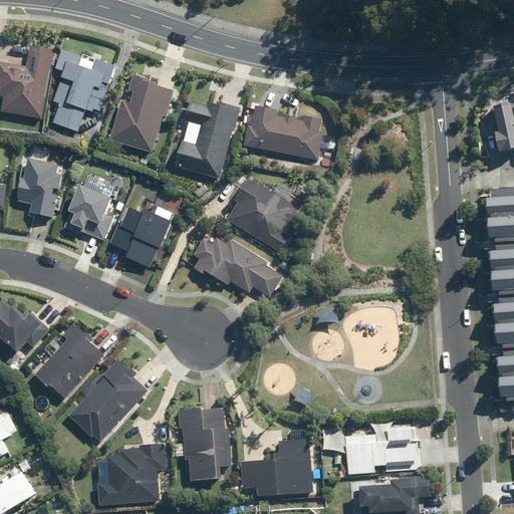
[(42,119),(54,50),(30,46),(27,67),(0,62),(0,96),(4,97),(2,111),(42,119)]
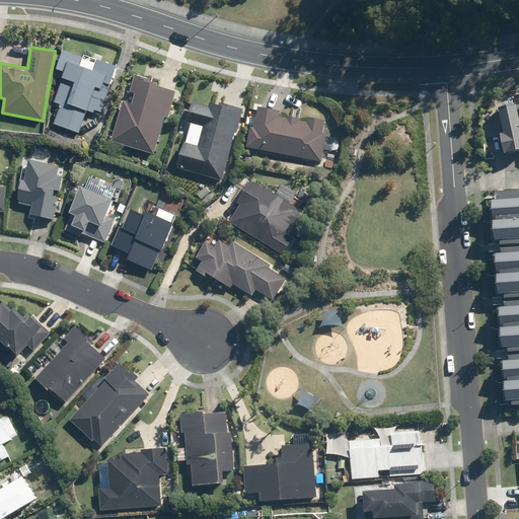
[(55,125),(79,133),(87,112),(94,114),(95,110),(100,113),(117,67),(97,61),(96,64),(63,52),(57,70),(65,72),(55,103),(61,105),(55,125)]
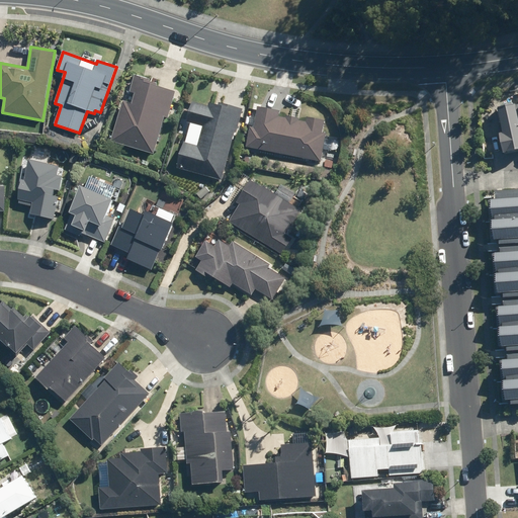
[(155,152),(166,115),(171,117),(178,91),(163,86),(164,84),(152,80),(153,78),(140,74),(135,91),(140,92),(136,105),(127,103),(116,141),(155,152)]
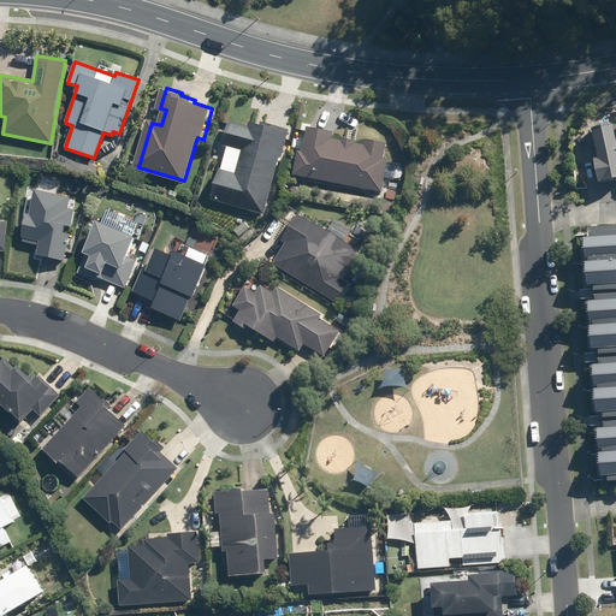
[(265,217),(288,130),(252,120),(249,128),(229,122),(223,142),(243,148),(236,175),(217,169),(207,201),(265,217)]
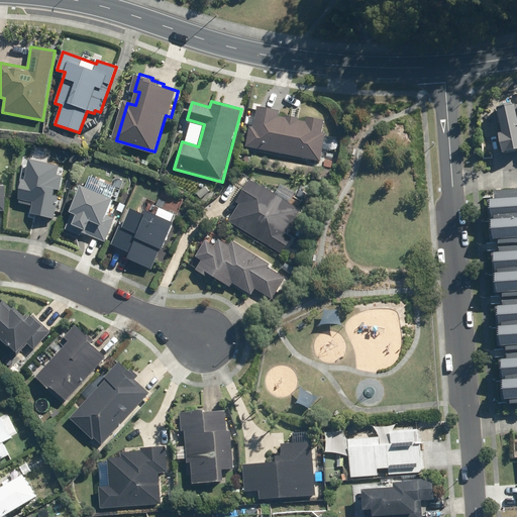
[(516,104),(497,108),(501,133),(498,134),(501,153),(516,150),(516,104)]
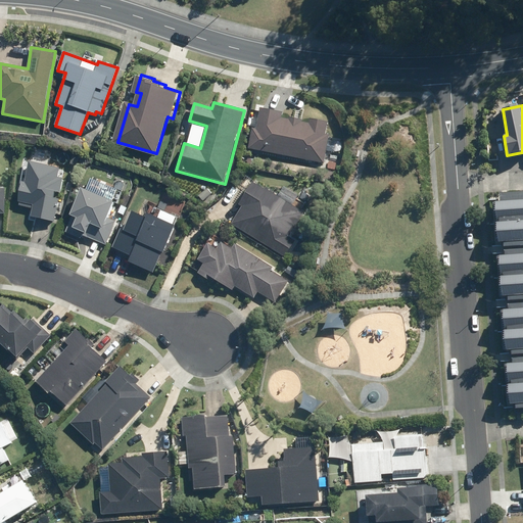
[(251,148),(326,162),(331,136),(328,136),(330,122),(314,119),(313,123),(285,117),(286,112),(265,107),(260,129),(255,128),(251,148)]
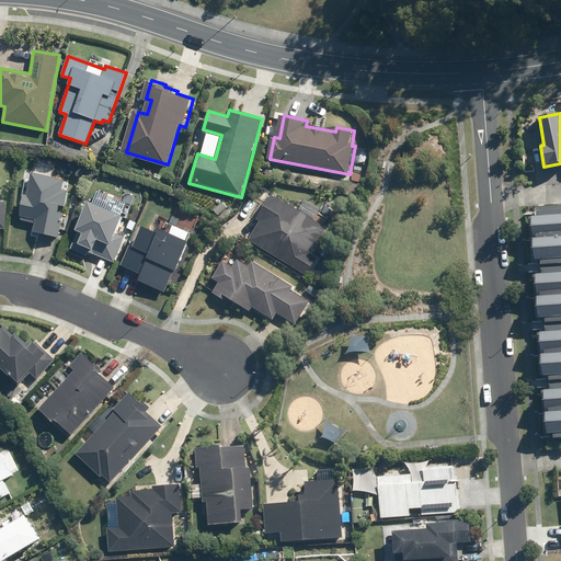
[(368,153),(355,151),(354,162),(366,163),(368,153)]
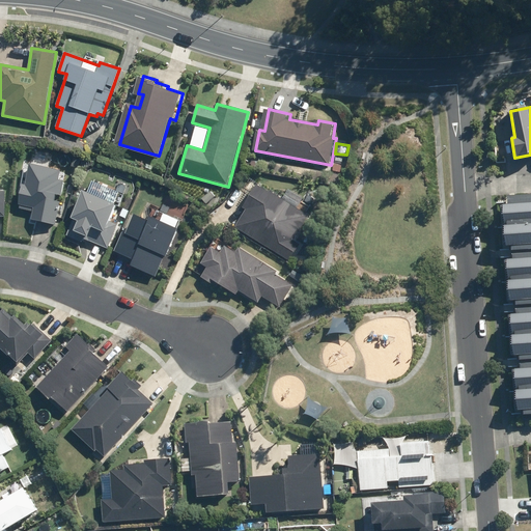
[(55,226),(66,174),(28,166),(19,205),(33,208),(30,221),(55,226)]
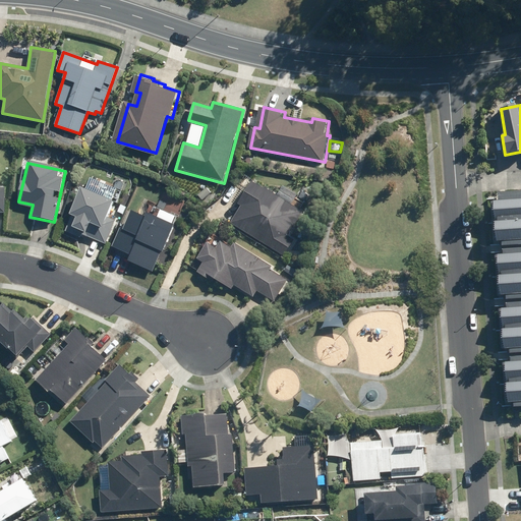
[(241,205),(230,223),(285,256),(294,240),(289,237),(304,212),(252,180),(239,204),(241,205)]
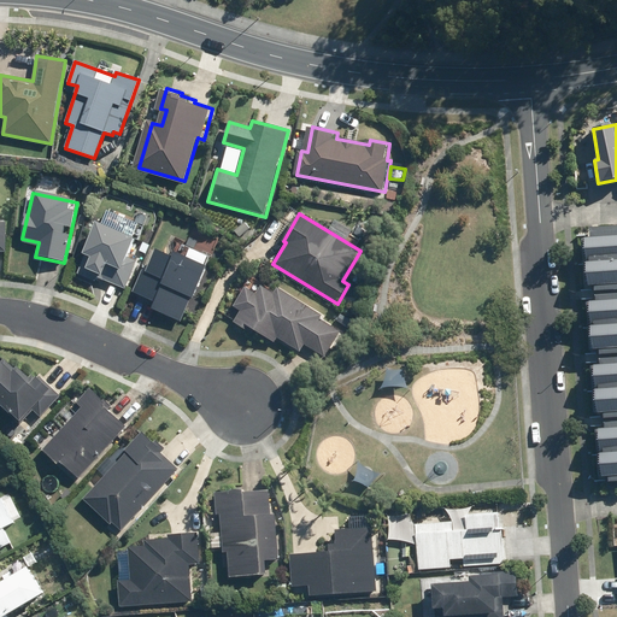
[(97,223),(83,254),(89,258),(84,269),(104,277),(109,265),(121,270),(134,239),(97,223)]
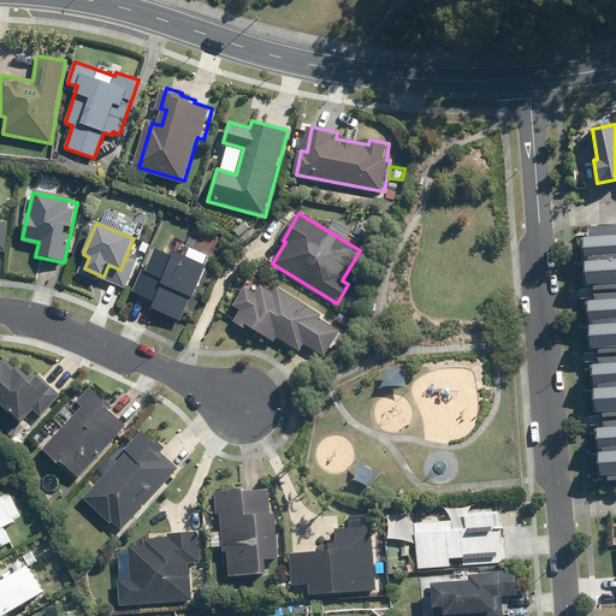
[(615,226),(588,227),(588,238),(584,238),(584,283),(615,282),(615,226)]
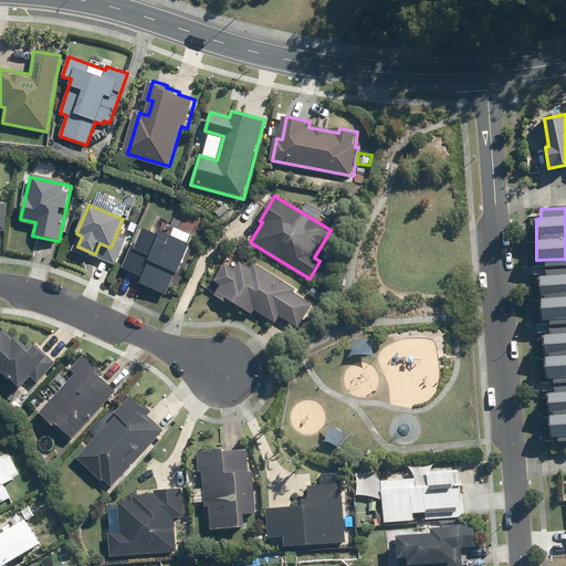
[(143,230),(133,252),(149,260),(139,283),(168,295),(189,243),(161,232),(159,238),(143,230)]
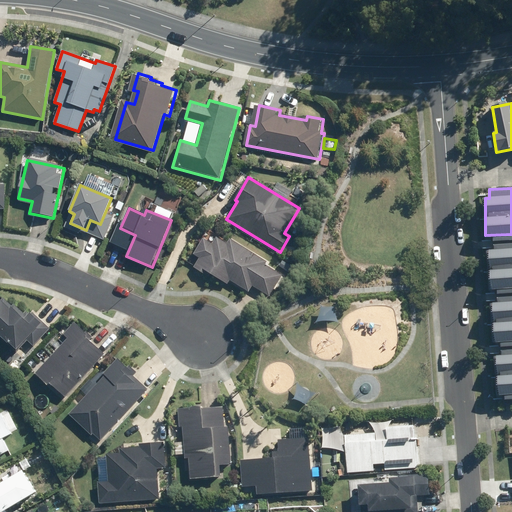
[(268,262),(230,240),(228,244),(215,237),(211,243),(202,238),(192,255),(200,260),(194,269),(204,274),(206,271),(228,285),(230,281),(249,292),(252,286),(270,297),(283,275),(266,266),(268,262)]
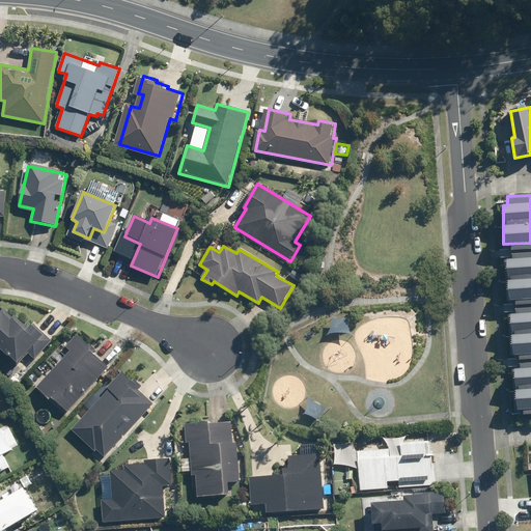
[(530,301),(530,252),(511,253),(512,260),(506,260),(508,303),(530,301)]
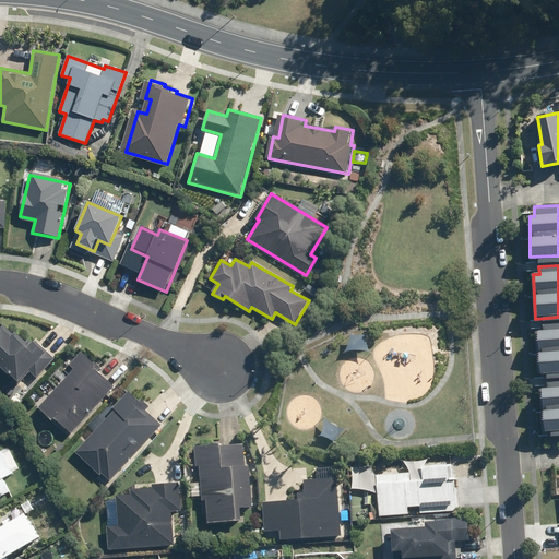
[(25,349),(0,324),(0,361),(28,391),(57,363),(35,341),(25,349)]
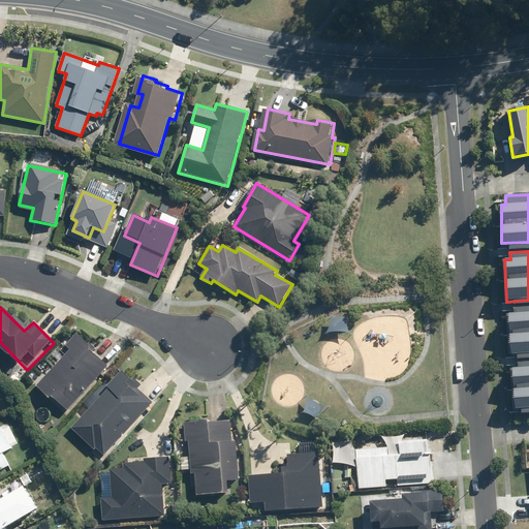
[(70,411),(114,366),(79,333),(68,344),(75,351),(39,389),(53,402),(56,398),(70,411)]
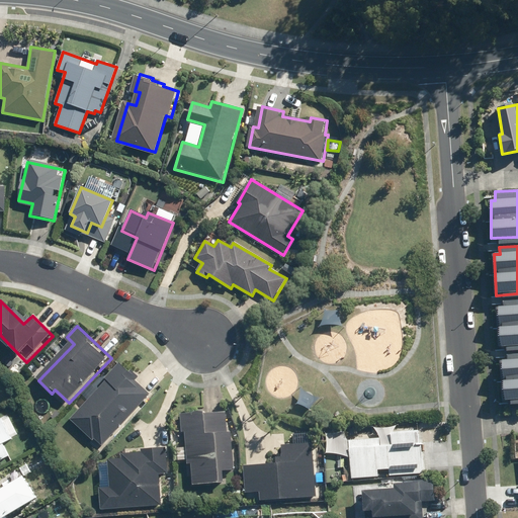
[(517,326),(498,328),(499,346),(517,345),(517,326)]
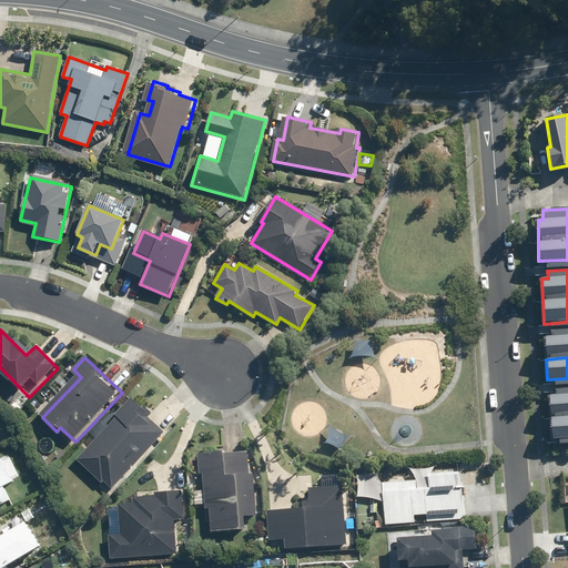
[(567,438),(567,388),(557,389),(557,395),(549,396),(551,440),(567,438)]
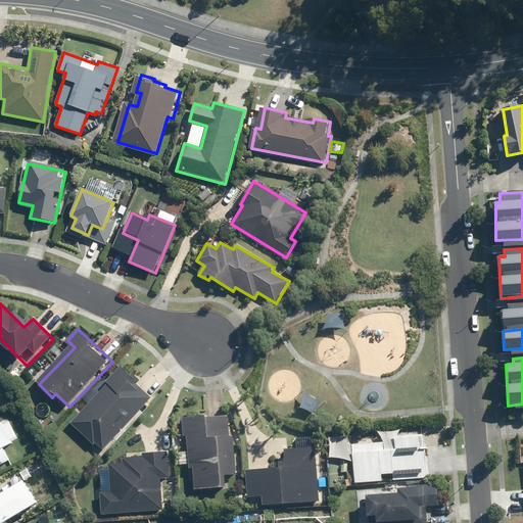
[(105,447),(106,447),(150,399),(135,385),(138,382),(124,369),(111,382),(112,384),(77,424),(96,442),(98,440),(105,447)]
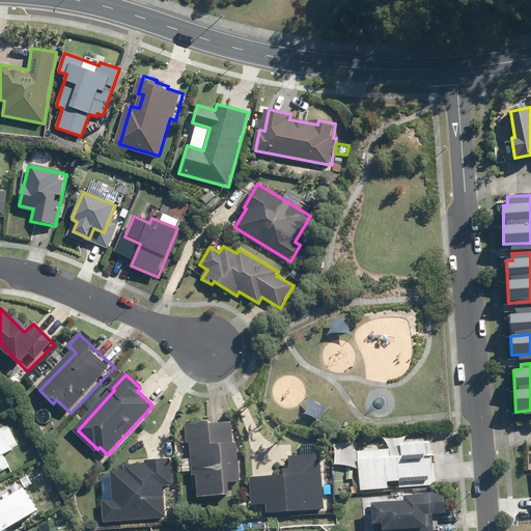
[(235,421),(190,423),(191,442),(195,442),(196,475),(201,474),(202,497),(233,495),(233,482),(244,481),(242,443),(236,443),(235,421)]
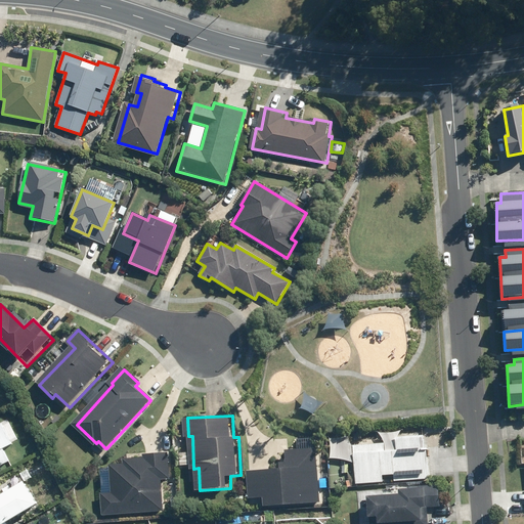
[(7,420),(0,424),(0,466),(9,461),(4,450),(19,442),(7,420)]
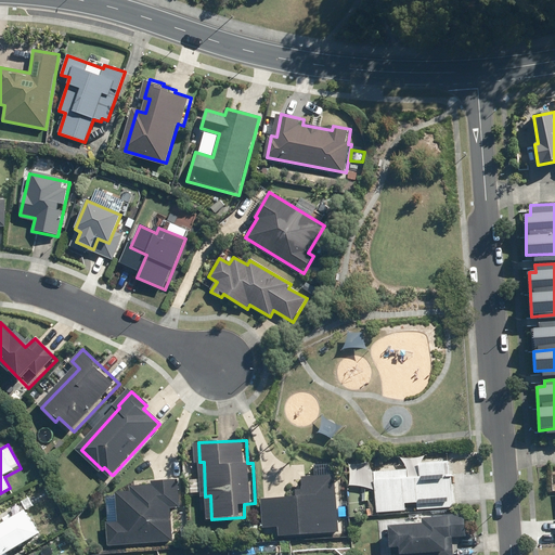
[(405,513),(404,502),(417,502),(418,513),(454,510),(451,461),(418,463),(418,477),(407,477),(407,469),(373,472),(376,515),(405,513)]
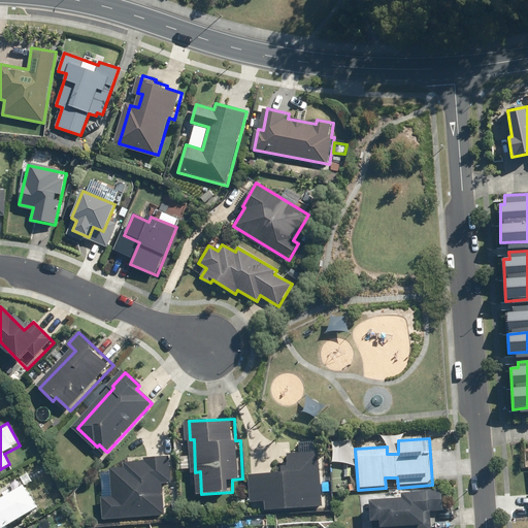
[(256,475),(258,499),(272,498),(272,507),(324,503),(321,453),(294,455),(295,467),(298,467),(299,472),(256,475)]
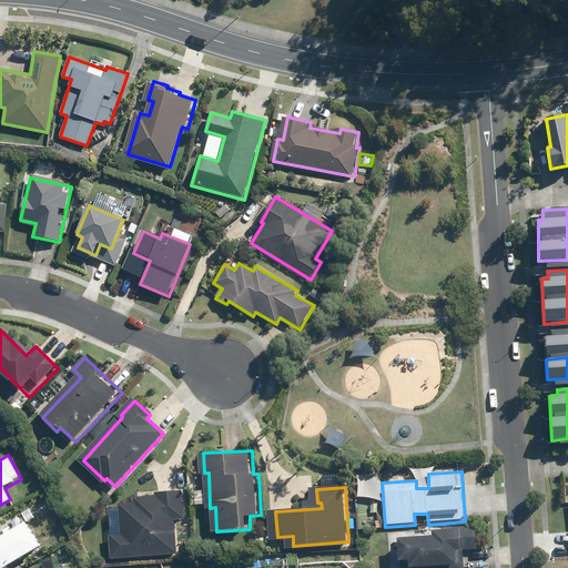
[(140,505),(124,507),(127,537),(115,538),(117,557),(132,555),(132,557),(152,556),(152,554),(179,551),(176,518),(185,517),(183,494),(161,495),(162,498),(145,500),(146,507),(140,508),(140,505)]
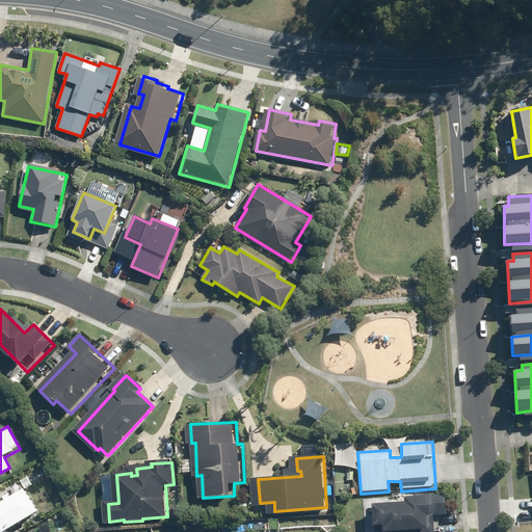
[(6,531),(37,511),(19,481),(0,493),(0,531),(6,531)]
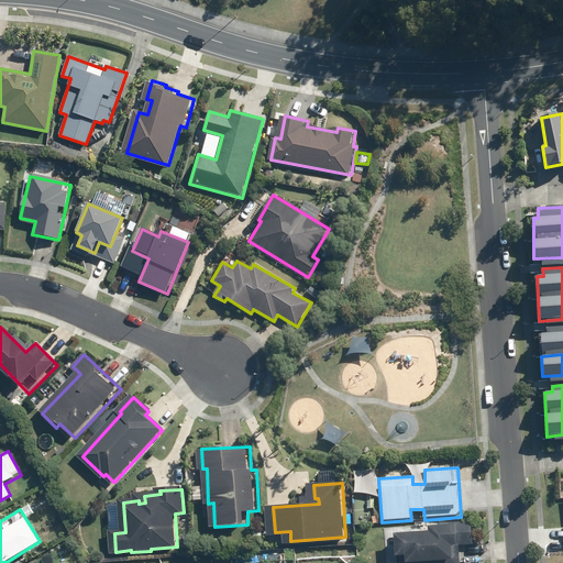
[(400,555),(399,562),(459,562),(459,545),(473,544),(472,521),(430,523),(430,532),(394,534),(395,555),(400,555)]
